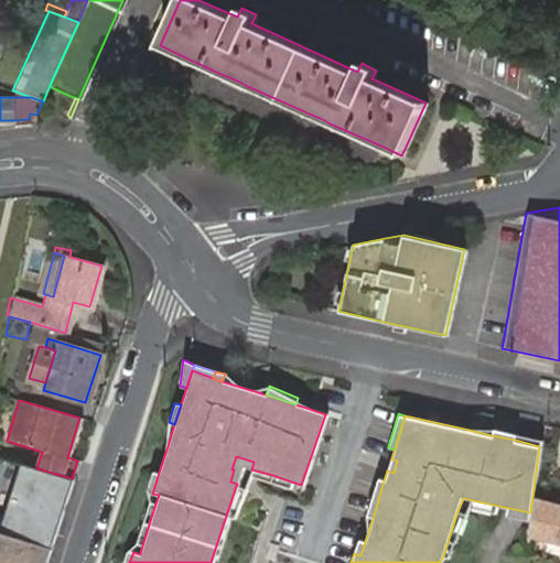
[(515,440),(516,434),(493,429),(492,435),(515,440)]
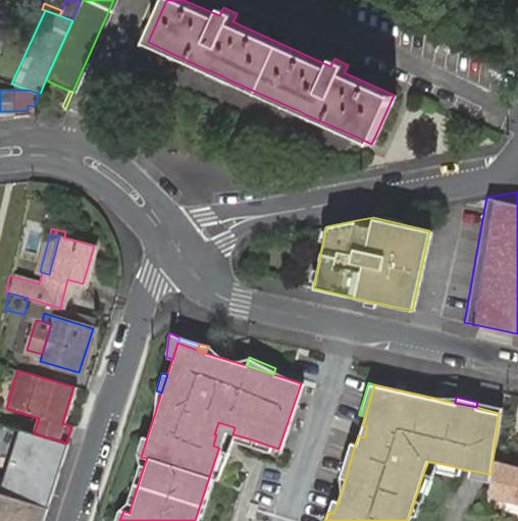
[(517,400),(506,398),(504,407),(517,410),(517,405),(517,400)]
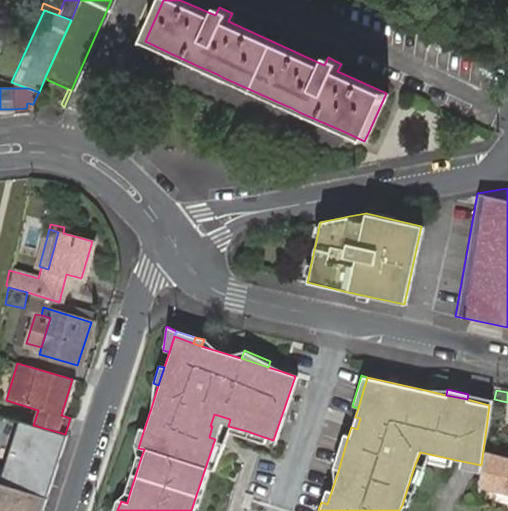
[(489,405),(490,399),(468,394),(467,399),(489,405)]
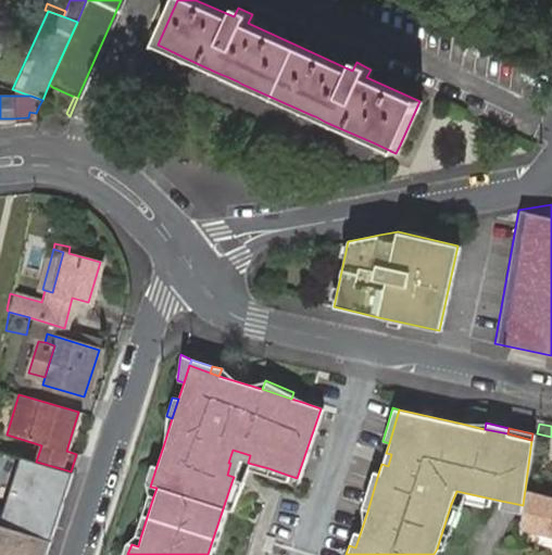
[(239,459),(248,463),(250,455),(233,450),(228,463),(230,463),(237,465),(239,459)]
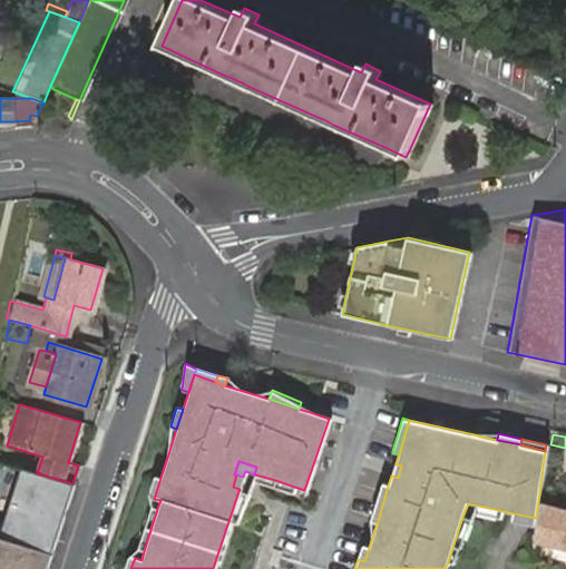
[(396,464),(391,476),(398,478),(401,466),(396,464)]
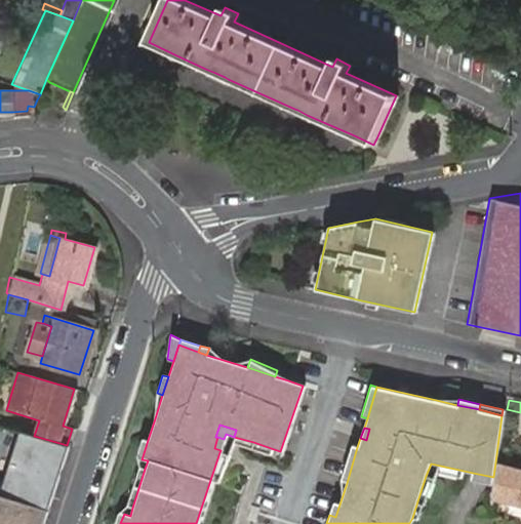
[(67,445),(38,437),(18,497),(46,508),(67,445)]
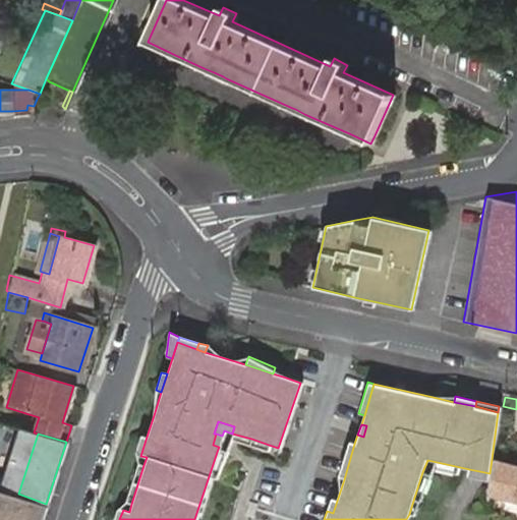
[(222,436),(216,434),(213,445),(219,447),(222,436)]
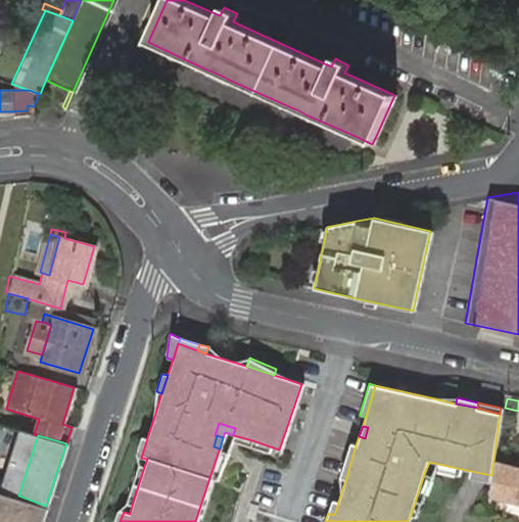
[(232,440),(250,446),(252,440),(233,435),(232,440)]
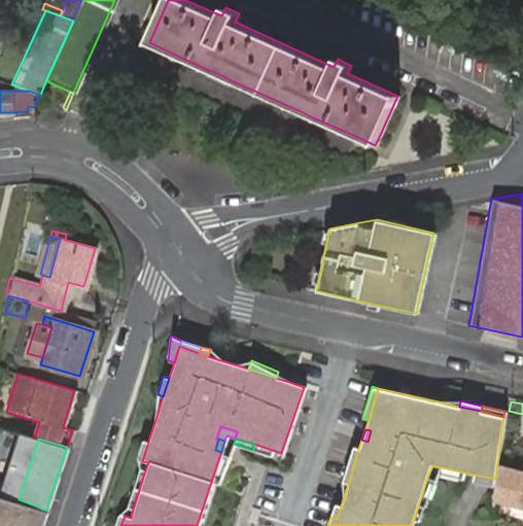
[(142,461),(148,442),(142,441),(136,459),(142,461)]
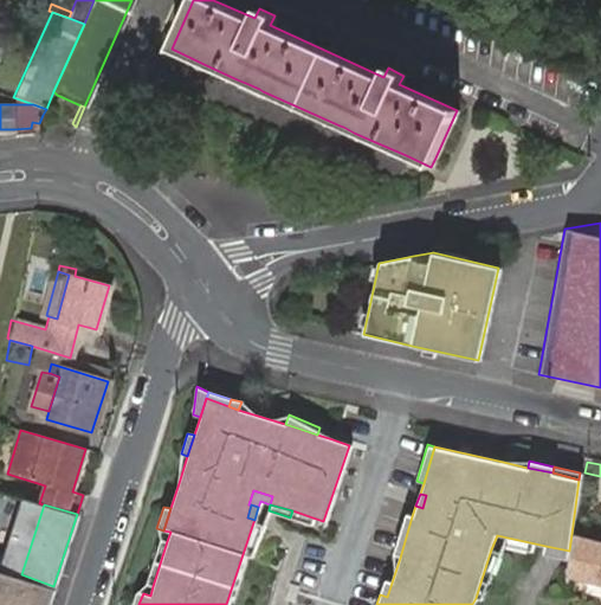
[(311,525),(312,517),(292,510),(290,517),(311,525)]
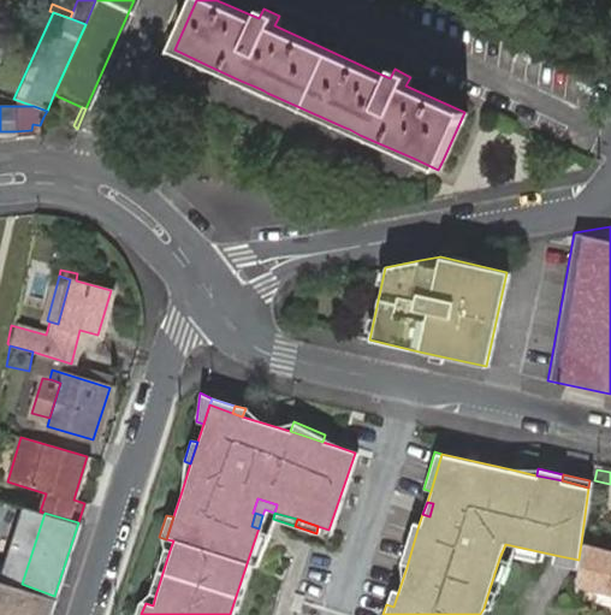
[(407,540),(414,542),(419,525),(413,524),(407,540)]
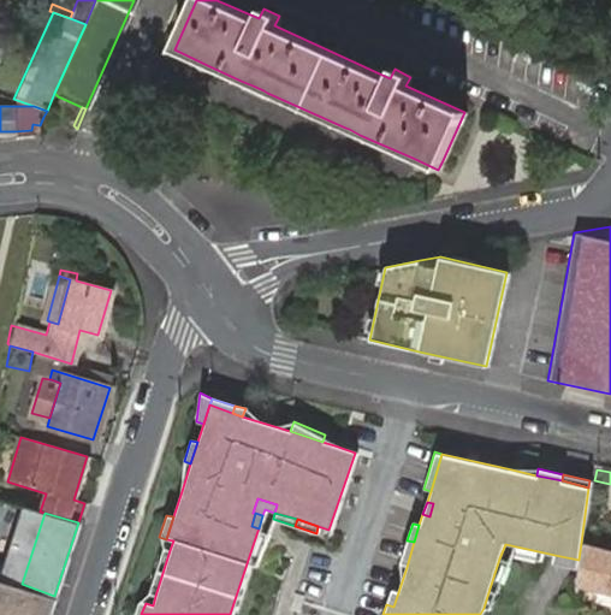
[(266,534),(257,531),(247,563),(254,565),(266,534)]
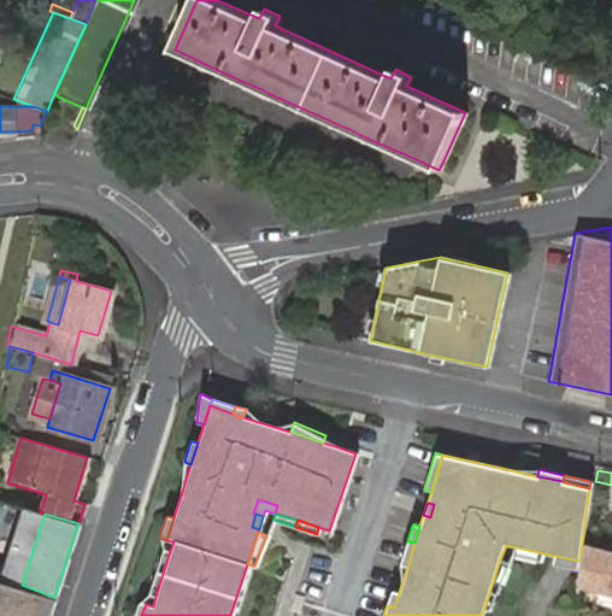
[(400,565),(407,568),(415,543),(407,541),(400,565)]
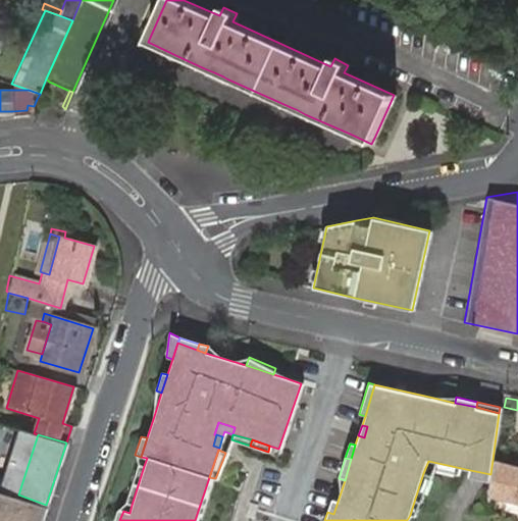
[(517,466),(493,460),(490,474),(489,481),(487,498),(497,500),(496,509),(501,510),(503,502),(517,505),(517,466)]
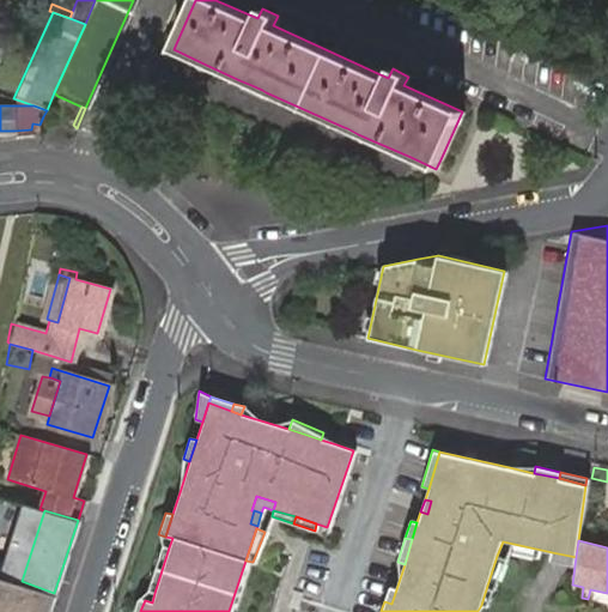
[(539,558),(541,550),(514,544),(511,552),(539,558)]
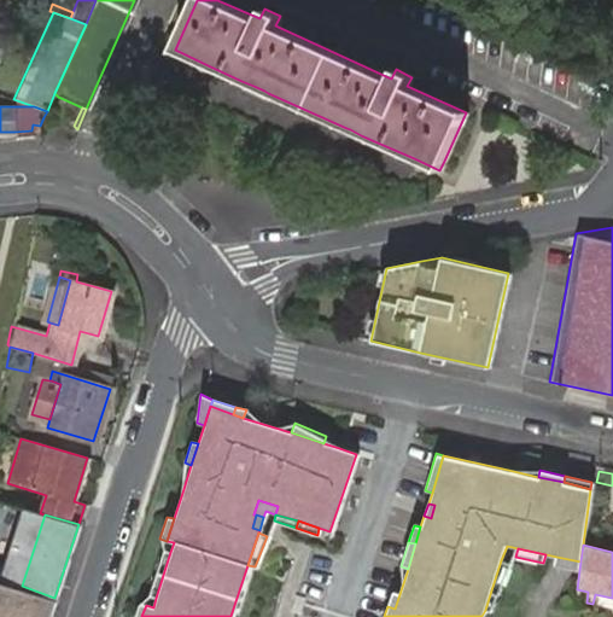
[(156,572),(163,575),(170,552),(163,549),(156,572)]
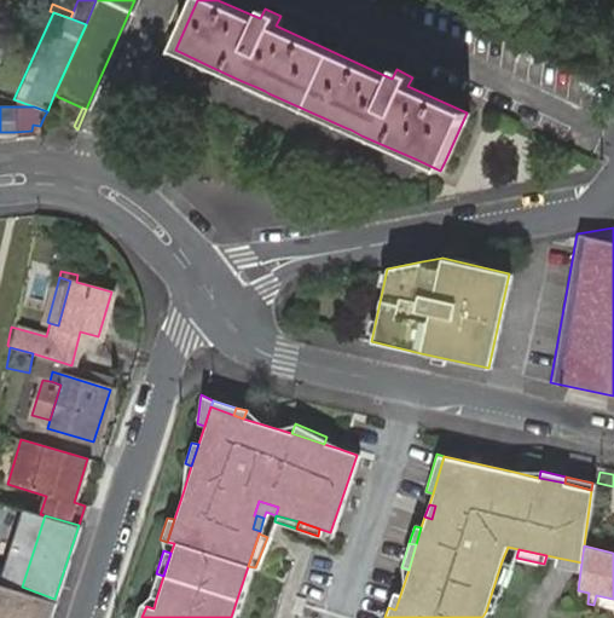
[(580,571),(581,562),(557,558),(556,566),(580,571)]
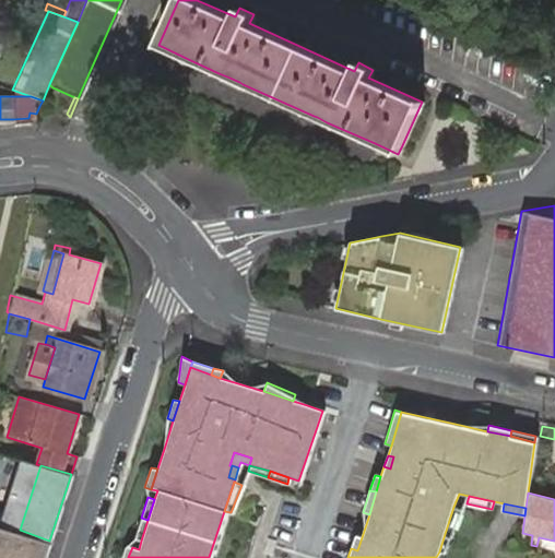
[(463,510),(453,507),(444,537),(451,538),(463,510)]
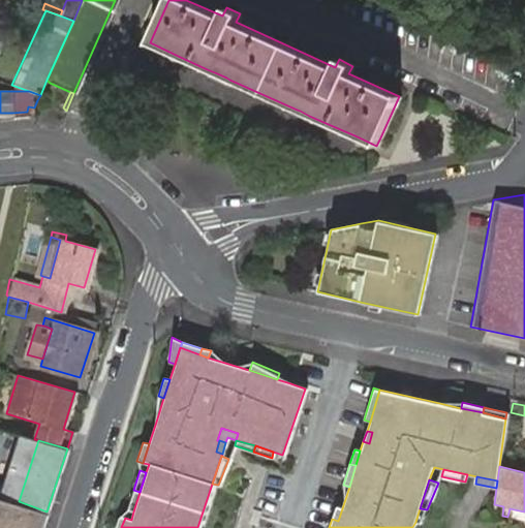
[(127,510),(133,511),(140,492),(133,490),(127,510)]
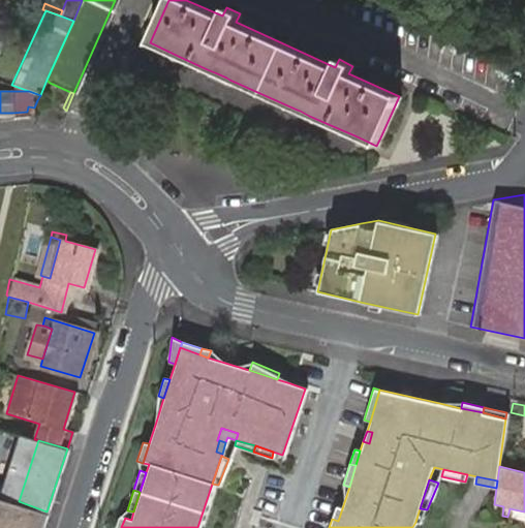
[(338,521),(342,508),(336,506),(332,519),(338,521)]
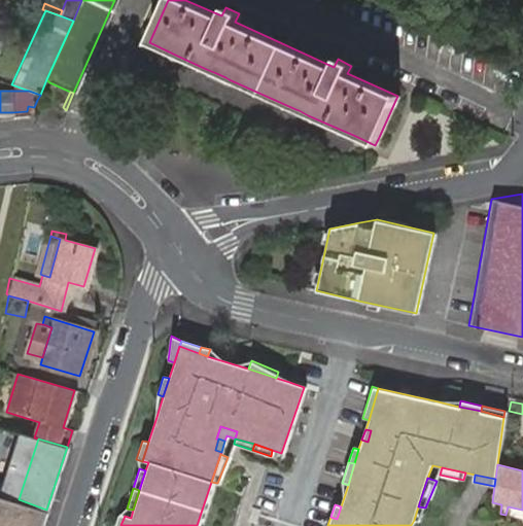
[(425,507),(418,506),(414,520),(418,522),(425,507)]
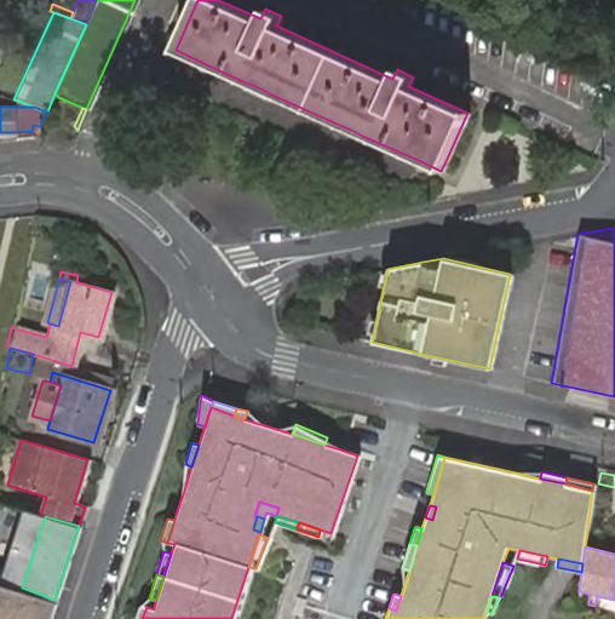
[(134,618),(142,618),(147,607),(139,605),(134,618)]
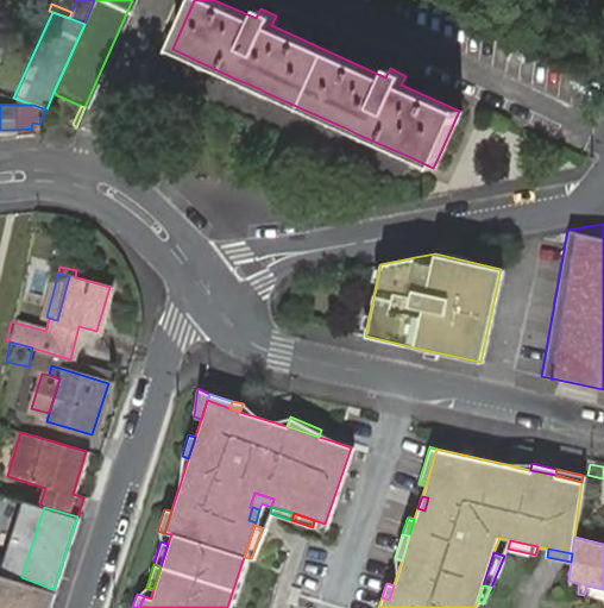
[(0,607),(39,607),(0,595),(0,607)]
